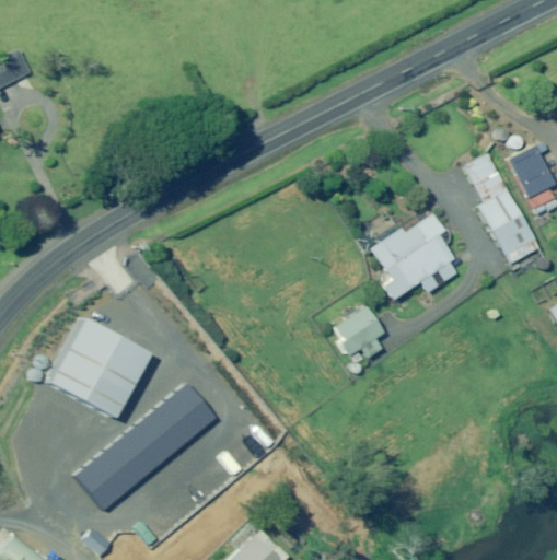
[(0,85),(15,79),(18,78),(6,55),(0,57),(0,85)]
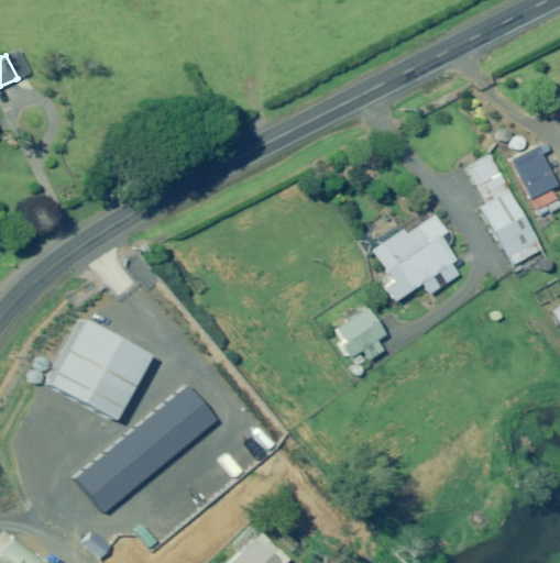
[(540,205),(548,201),(549,200),(546,192),(559,186),(538,146),(511,161),(531,199),(535,197),(539,206),(540,205)]
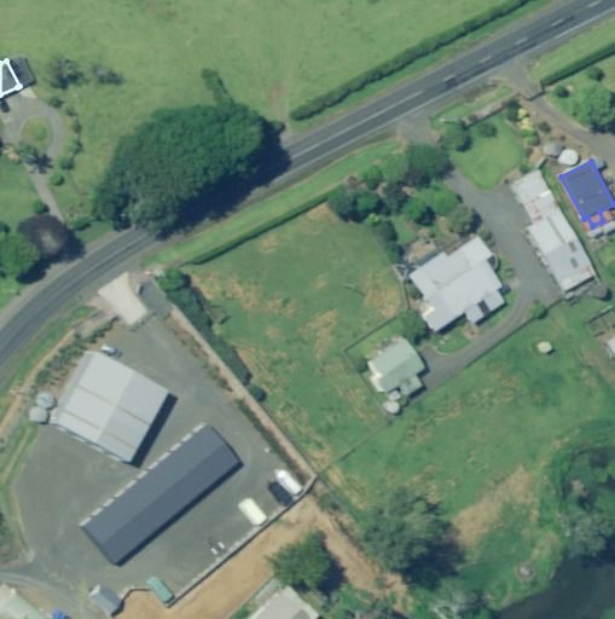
[(528,227),(557,283),(561,281),(566,290),(595,275),(539,169),(514,184),(535,224),(528,227)]
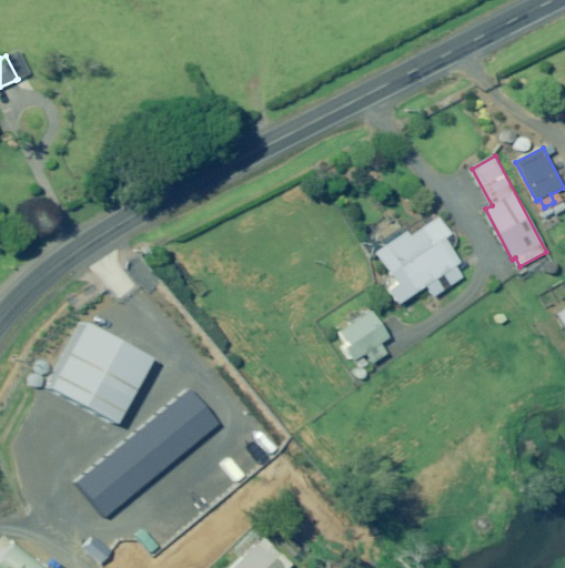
[(456,236),(454,233),(453,233),(451,234),(440,217),(439,219),(427,226),(423,229),(411,236),(410,234),(404,226),(403,227),(382,241),(377,233),(370,239),(363,243),(372,259),(377,254),(391,274),(399,285),(392,290),(390,292),(399,305),(426,286),(433,296),(463,277),(460,272),(455,266),(461,263),(451,249),(454,246),(455,245),(457,239),(456,236)]
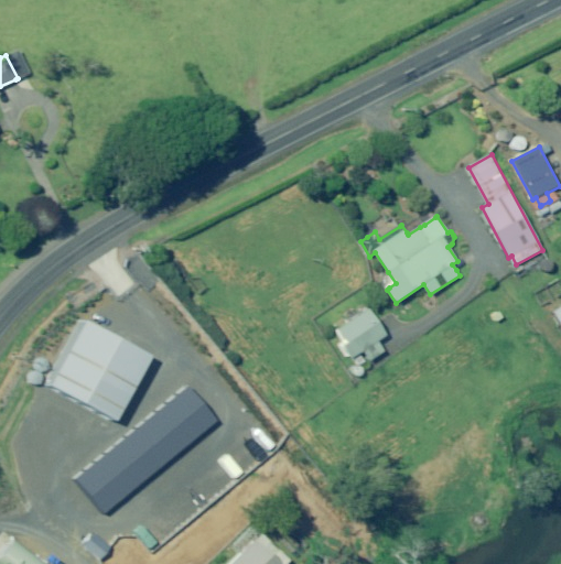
[(491,239),(484,243),(494,261),(500,258),(491,239)]
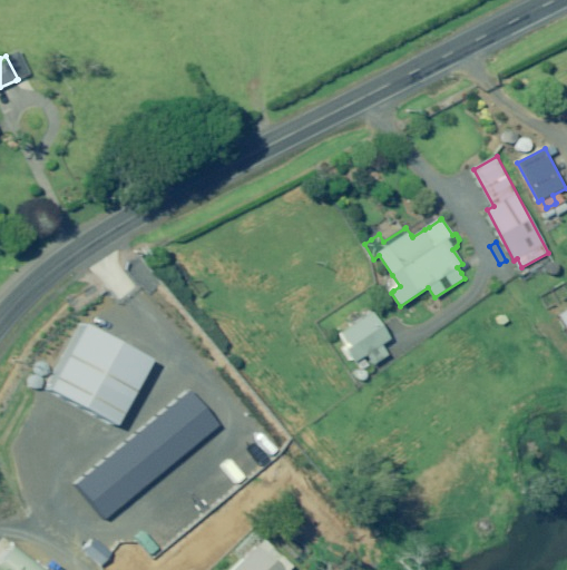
[(389,355),(387,353),(382,345),(391,340),(373,313),(341,333),(351,347),(345,351),(354,363),(368,354),(374,365),(377,364),(389,355)]
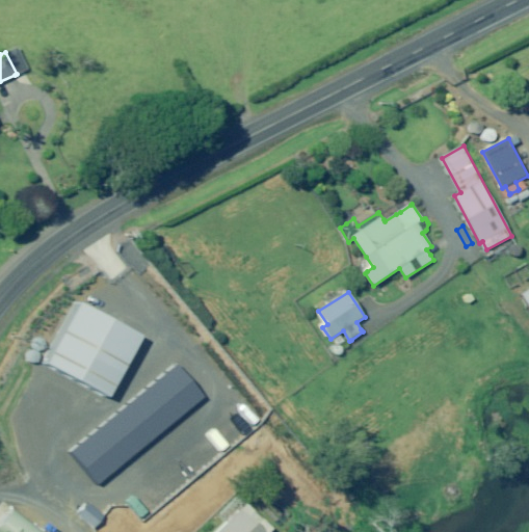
[(471,293),(466,297),(469,302),(475,299),(471,293)]
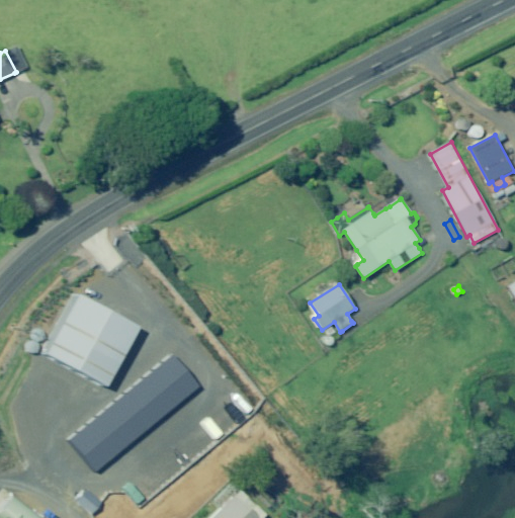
[(147,328),(85,295),(53,355),(114,387),(147,328)]
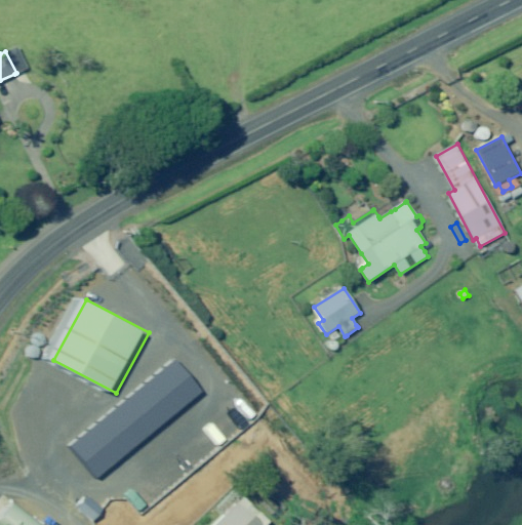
[(181,359),(72,445),(76,451),(78,453),(73,457),(79,465),(81,463),(84,461),(88,466),(79,474),(89,486),(91,483),(93,486),(206,395),(194,379),(92,461),(89,457),(193,374),(185,365),(181,360),(181,359)]
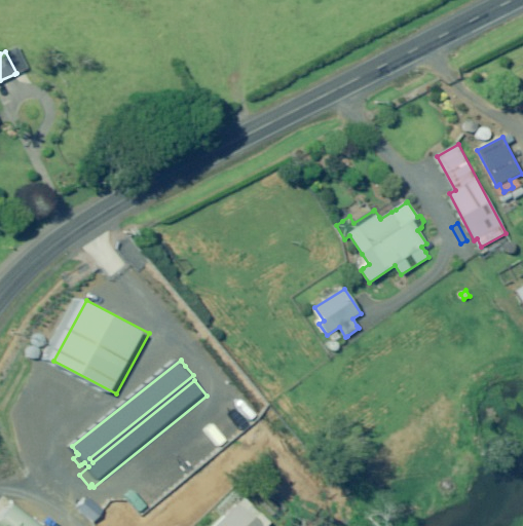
[(80,506),(79,509),(96,522),(105,511),(88,497),(80,506)]
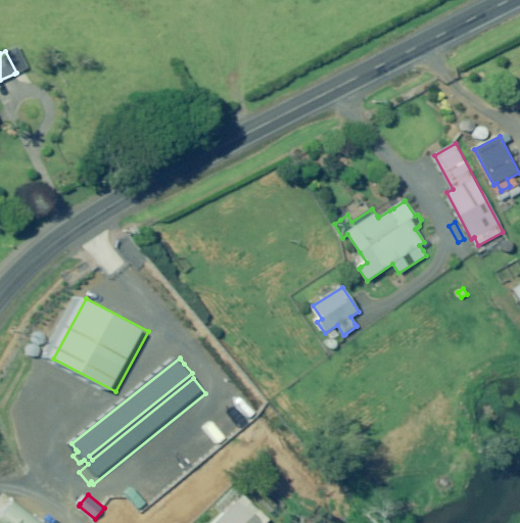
[(256,511),(250,504),(244,510),(235,501),(224,512),(213,522),(264,522),(268,520),(257,511),(256,511)]
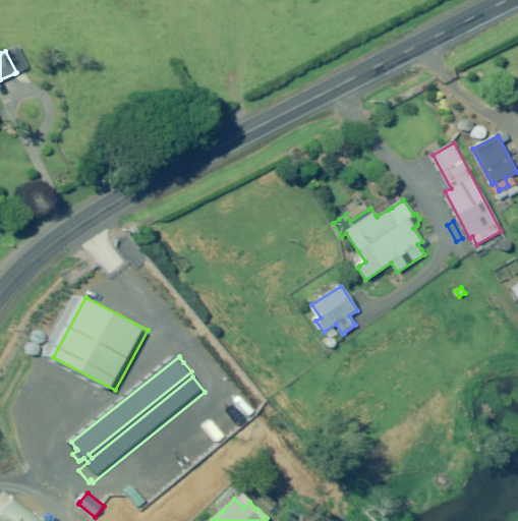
[(40,520),(23,507),(19,511),(10,503),(1,513),(10,520),(40,520)]
